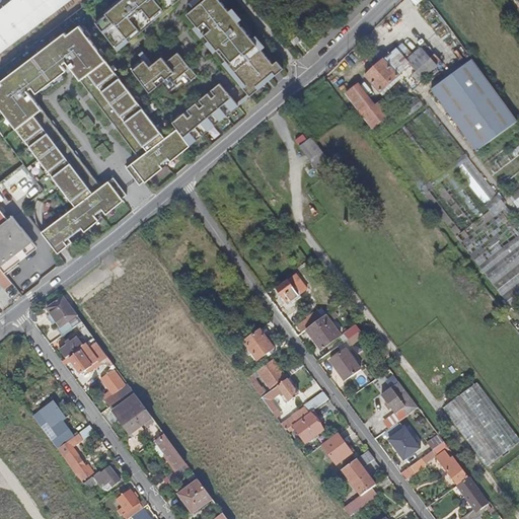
[(0,53),(54,12),(44,0),(11,0),(0,9),(0,53)]
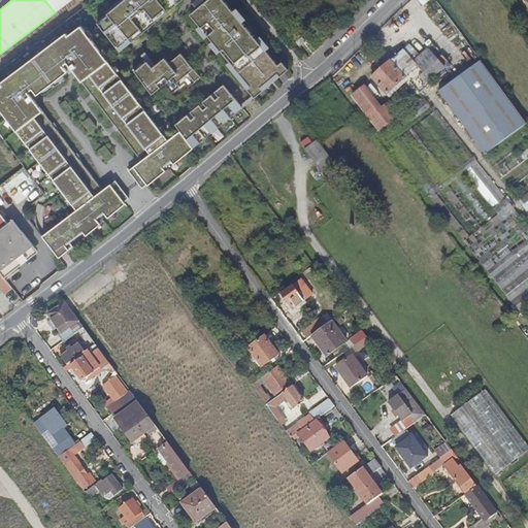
[(70,0),(44,0),(55,12),(70,0)]
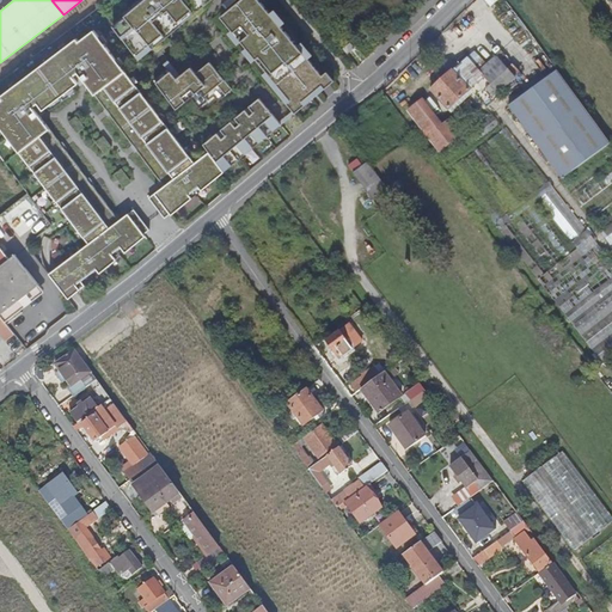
[(144,0),(112,25),(136,57),(146,50),(142,47),(154,37),(158,40),(164,35),(161,31),(169,25),(175,32),(182,25),(177,19),(199,1),(201,5),(204,0),(144,0)]
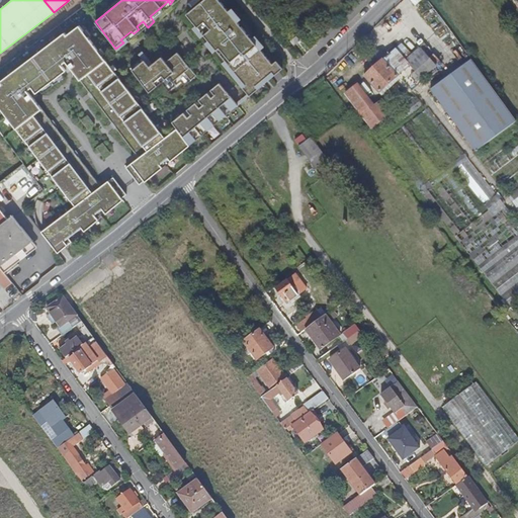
[(150,16),(154,21),(180,0),(173,0),(170,4),(168,1),(150,16)]
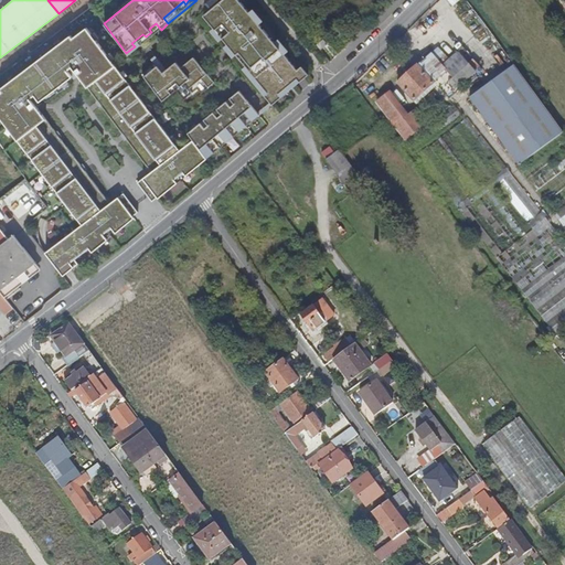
[(209,9),(219,0),(211,0),(205,6),(209,9)]
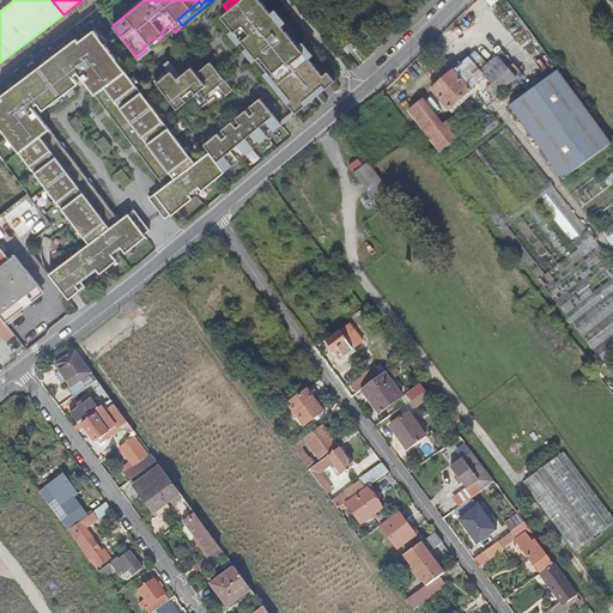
[(271,14),(259,0),(242,0),(228,12),(232,17),(225,23),(232,31),(242,43),(247,49),(256,60),(267,73),(291,102),(287,104),(296,115),(334,83),(327,73),(323,77),(309,60),(298,48),(281,28),(271,14)]
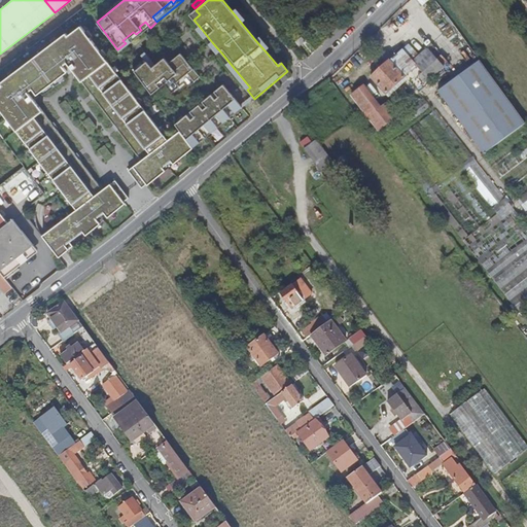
[(237,9),(233,12),(242,24),(246,21),(237,9)]
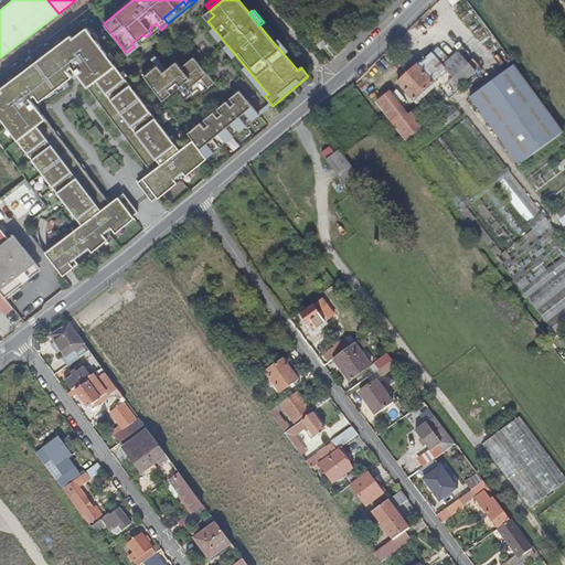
[(214,16),(210,11),(204,17),(208,21),(214,16)]
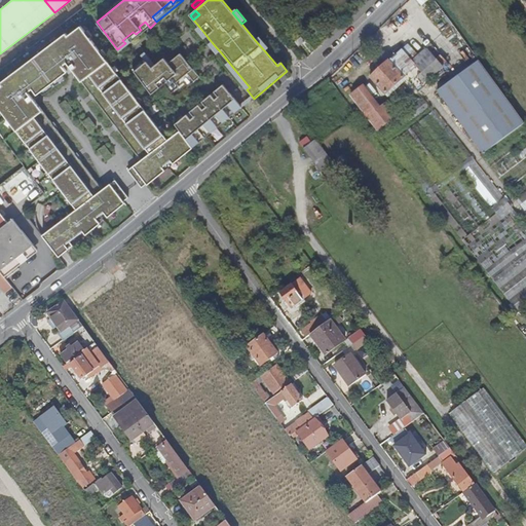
[(125,43),(117,49),(119,52),(150,28),(145,22),(139,27),(141,30),(136,34),(133,32),(122,40),(125,43)]
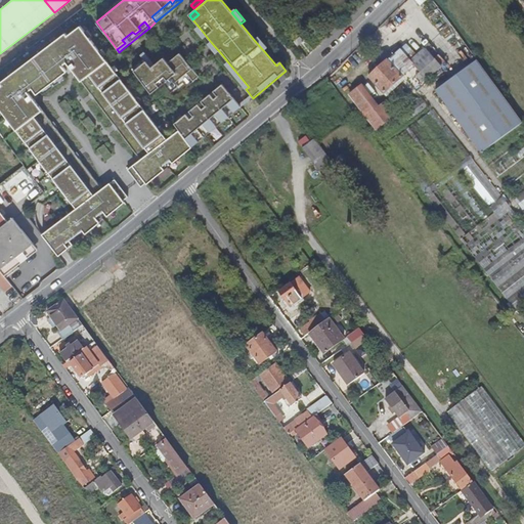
[(2,86),(0,87),(0,110),(77,209),(42,235),(59,257),(74,246),(70,242),(83,231),(86,235),(100,224),(96,218),(104,212),(107,217),(125,204),(124,202),(129,198),(115,180),(101,190),(97,184),(98,184),(79,160),(75,155),(75,154),(56,129),(55,130),(51,124),(52,124),(32,98),(36,95),(37,96),(68,73),(67,72),(71,69),(91,94),(95,99),(94,100),(114,125),(114,124),(118,130),(137,155),(141,160),(128,170),(141,188),(146,184),(146,185),(165,171),(163,168),(171,162),(172,163),(242,110),(222,85),(213,92),(217,97),(214,100),(210,95),(202,102),(206,107),(202,110),(199,105),(189,113),(193,118),(190,120),(186,115),(174,125),(179,131),(168,140),(79,27),(67,36),(64,33),(0,83),(2,86)]
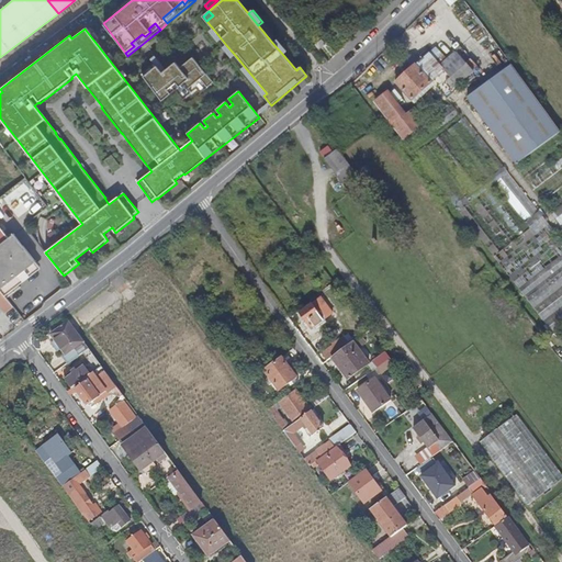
[(222,40),(213,29),(210,31),(218,42),(222,40)]
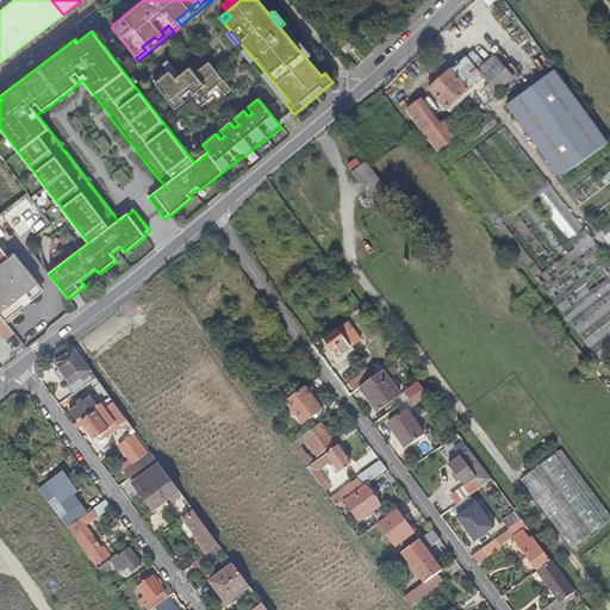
[(302,44),(297,48),(307,60),(311,56),(302,44)]
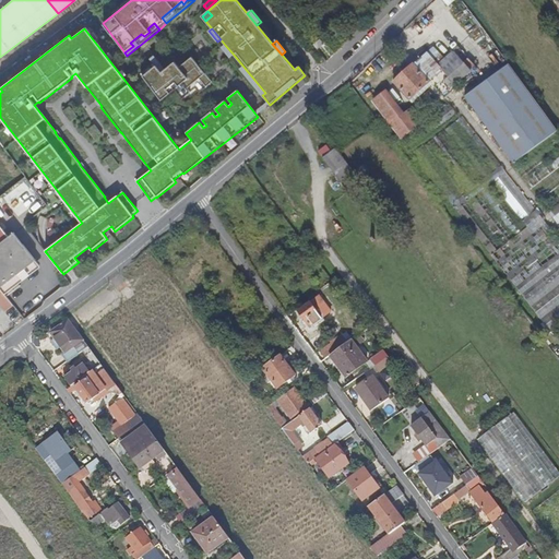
[(234,55),(225,45),(223,47),(230,58),(234,55)]
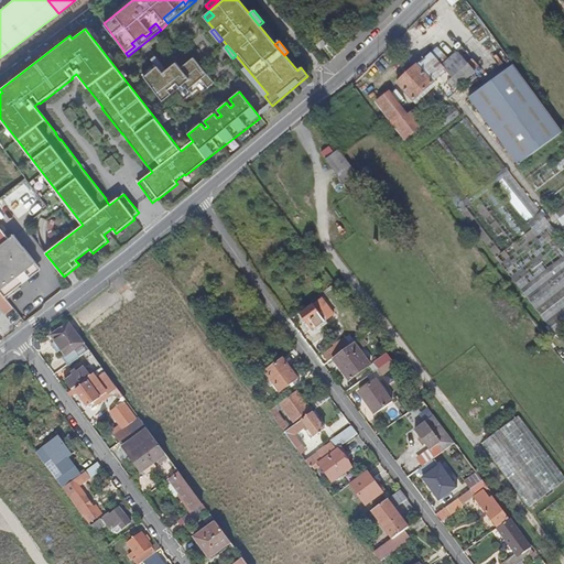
[(431,55),(398,85),(414,102),(434,85),(449,101),(463,90),(461,87),(476,74),(458,55),(443,68),(431,55)]
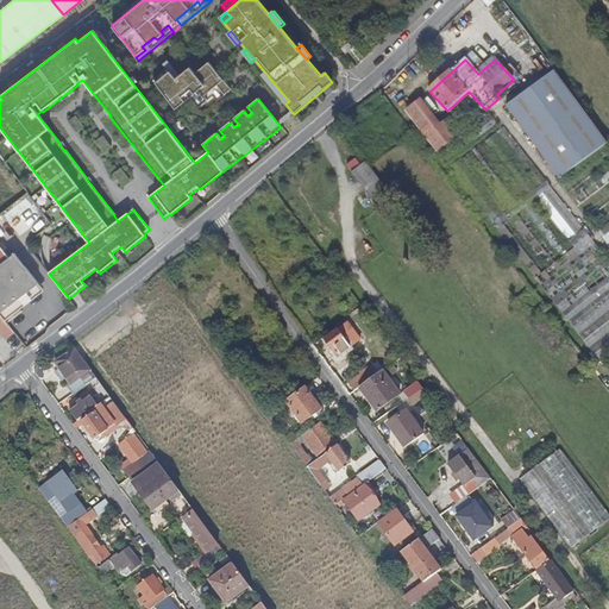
[(168,69),(154,81),(176,110),(190,98),(199,108),(213,96),(214,99),(228,87),(208,63),(195,74),(189,68),(176,80),(168,69)]
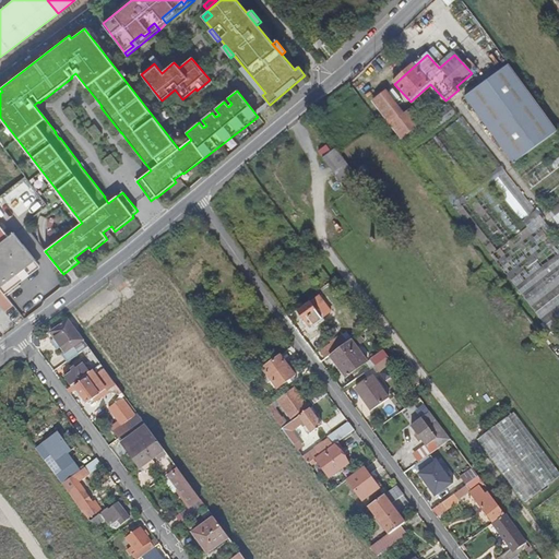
[(240,69),(262,95),(265,93),(244,67),(240,69)]
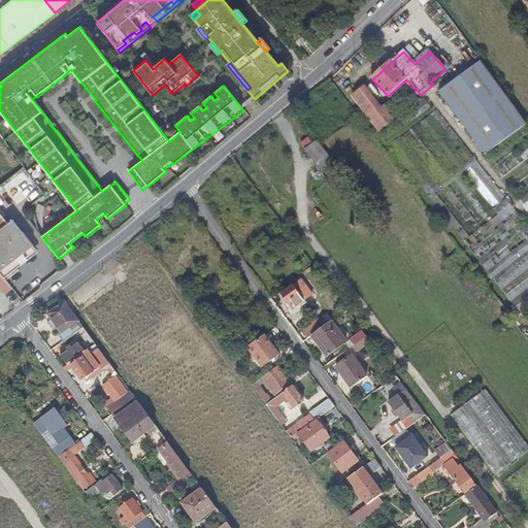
[(527,126),(482,63),(439,94),(486,157),(527,126)]
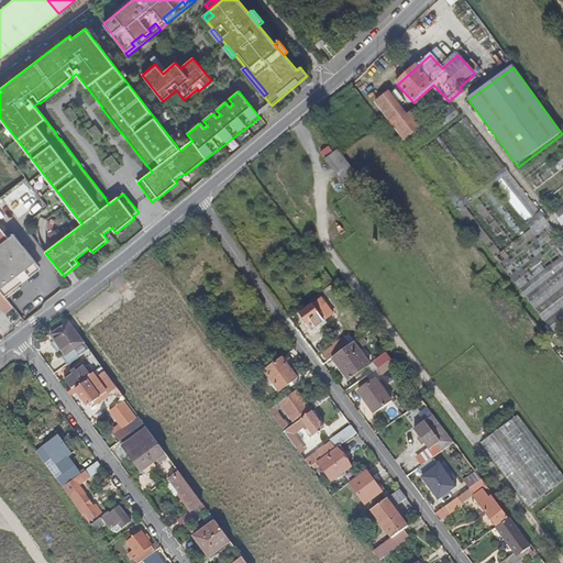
[(211,80),(198,91),(200,95),(213,84),(211,80)]
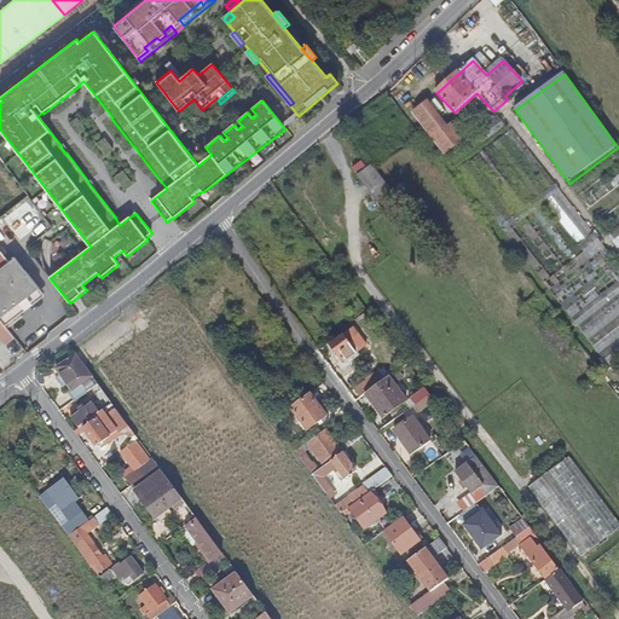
[(447,129),(428,103),(414,114),(445,156),(460,145),(447,129)]
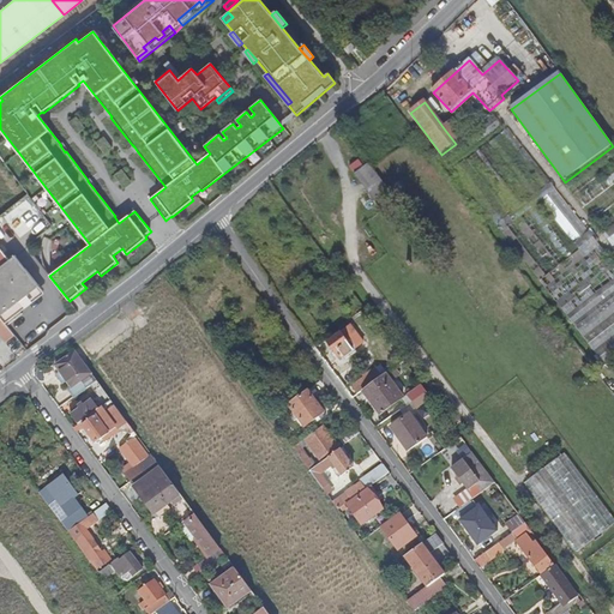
[(497,116),(443,156),(451,167),(504,127),(497,116)]
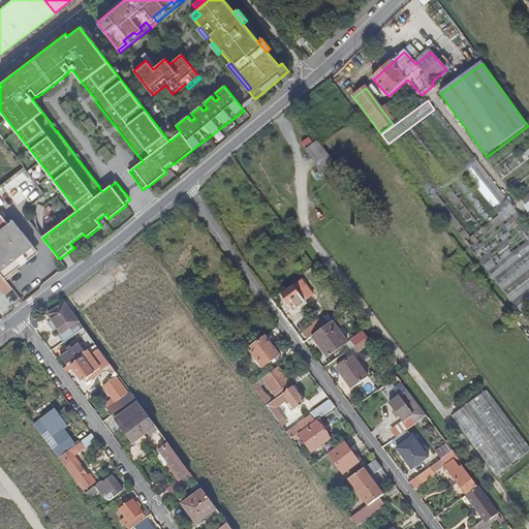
[(382,111),(393,124),(399,119),(390,105),(382,111)]
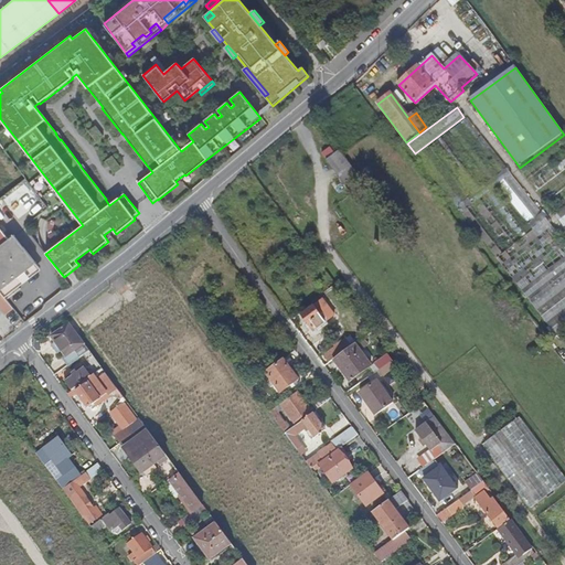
[(542,216),(475,125),(466,131),(460,124),(450,131),(451,132),(418,157),(419,159),(456,208),(468,198),(475,208),(465,216),(497,259),(532,233),(528,226),(542,216)]
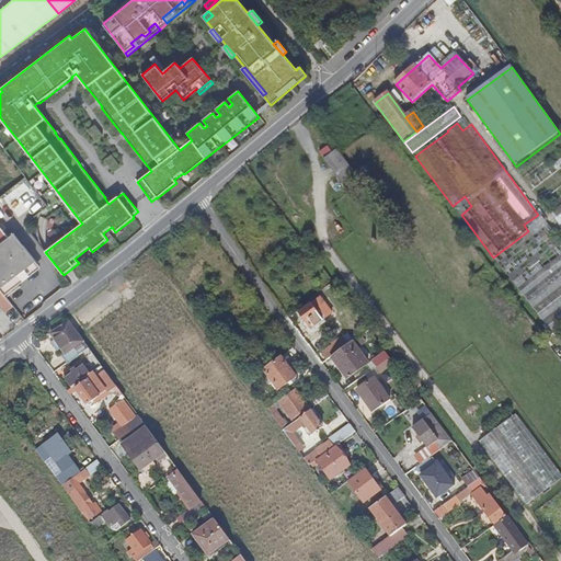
[(363,184),(338,151),(325,161),(350,194),(363,184)]
